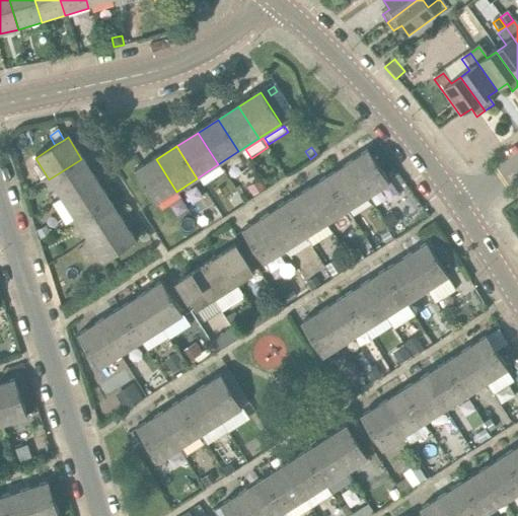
[(346,165),(367,199),(388,185),(368,152),(346,165)]
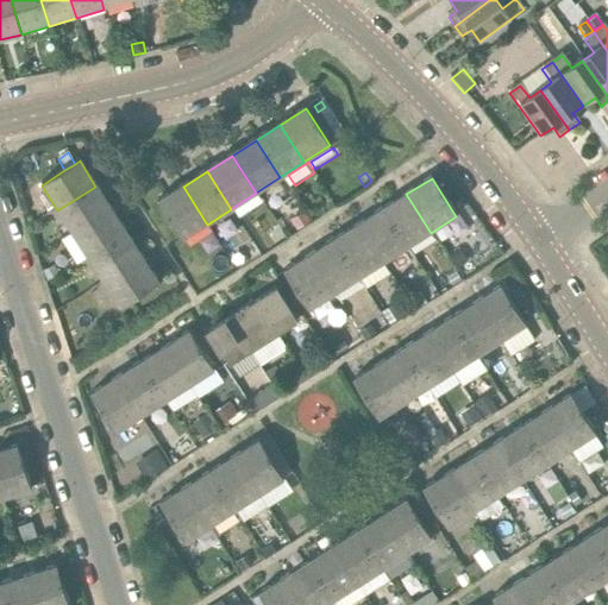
[(95,187),(57,210),(73,235),(111,210),(95,187)]
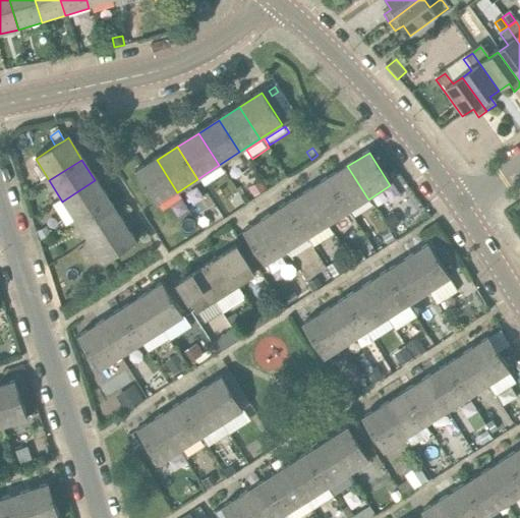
[(177,192),(157,160),(134,174),(155,206),(177,192)]
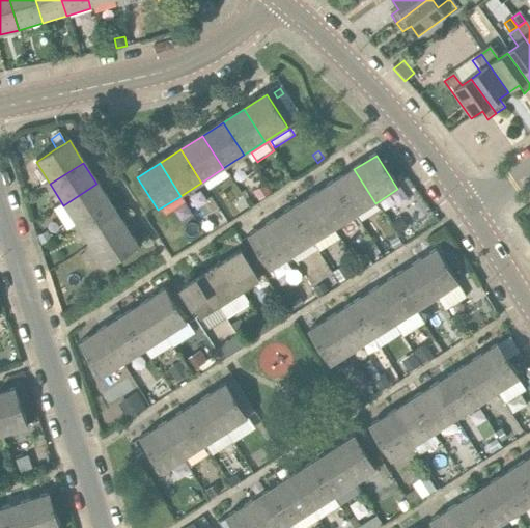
[(333,183),(355,217),(375,203),(354,169),(333,183)]
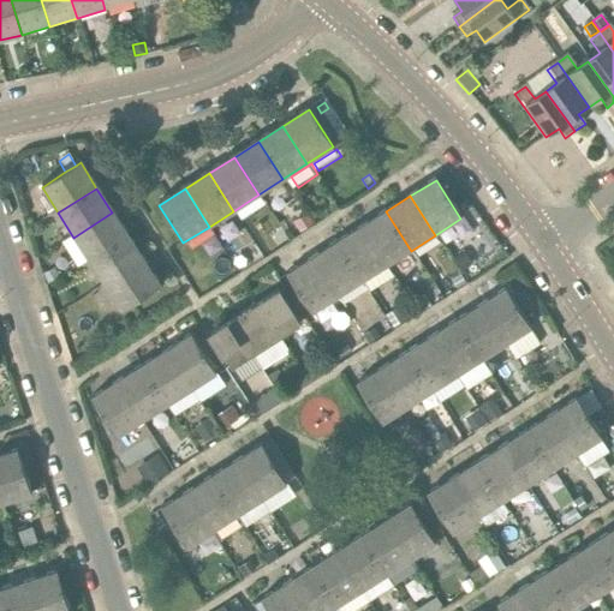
[(362,227),(386,267),(411,251),(386,211),(362,227)]
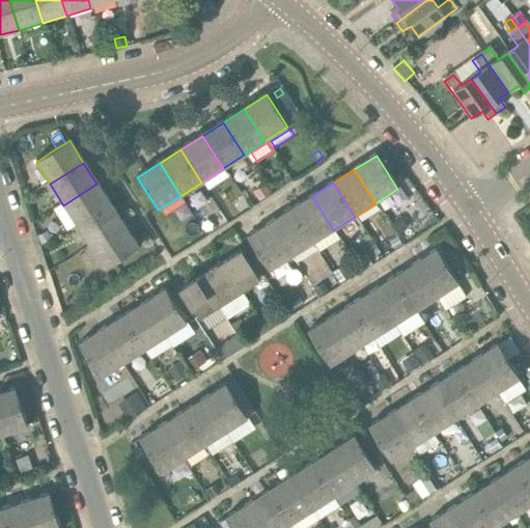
[(96,184),(63,205),(54,212),(66,232),(77,226),(110,204),(96,184)]
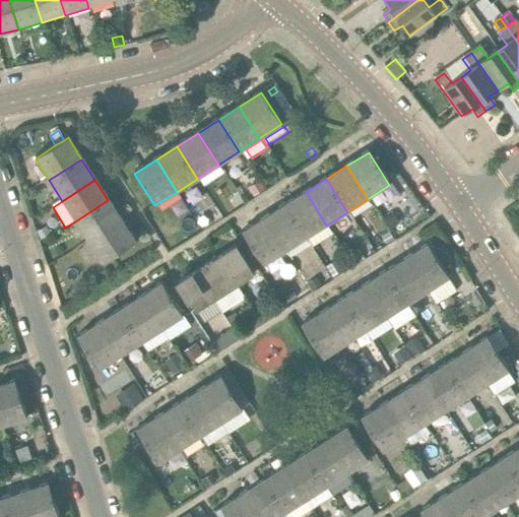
[(247,189),(253,198),(264,191),(258,182),(247,189)]
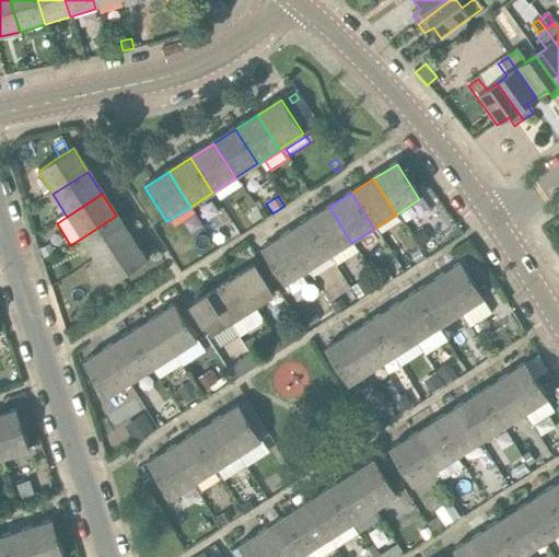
[(306,221),(329,257),(351,243),(329,207),(306,221)]
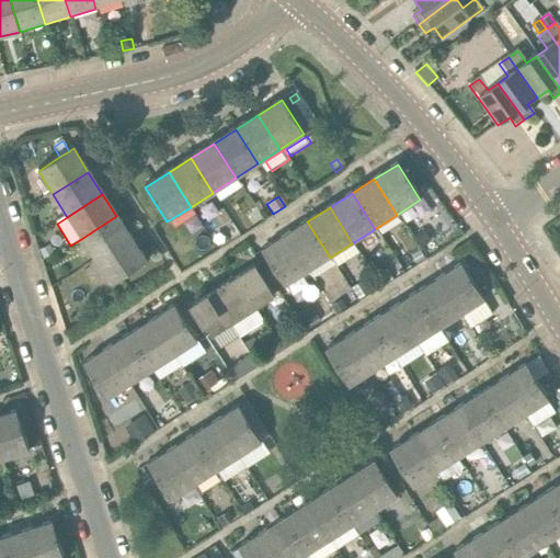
[(116,216),(81,239),(95,261),(130,239),(116,216)]
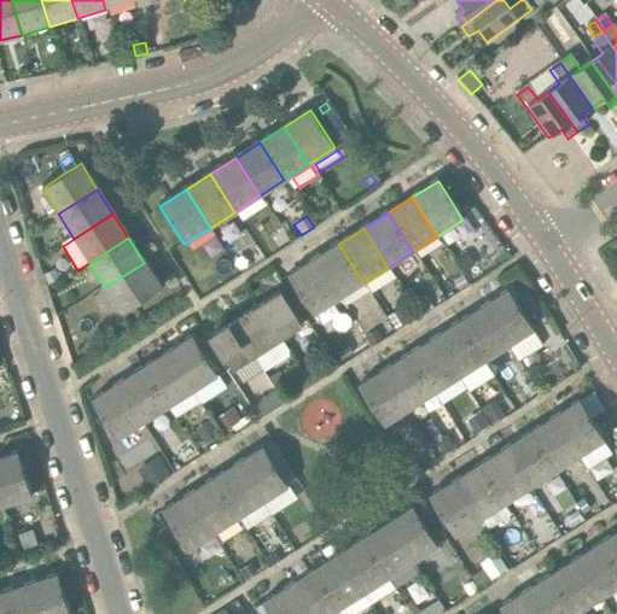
[(314,259),(338,299),(364,284),(338,244),(314,259)]
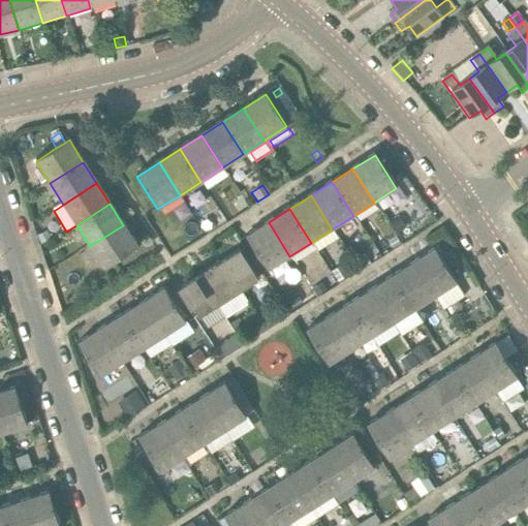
[(211,220),(217,229),(227,223),(221,214),(211,220)]
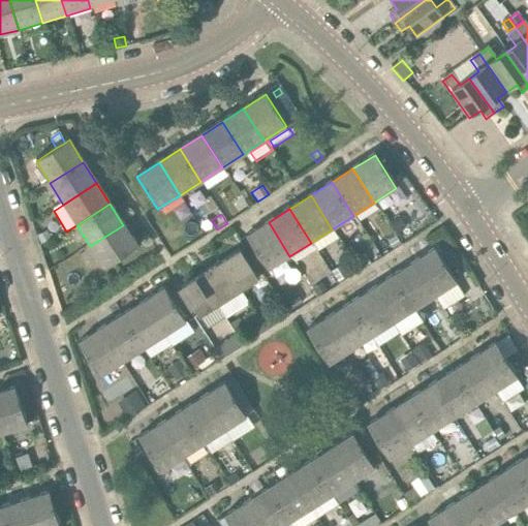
[(398,219),(390,225),(396,234),(404,227),(398,219)]
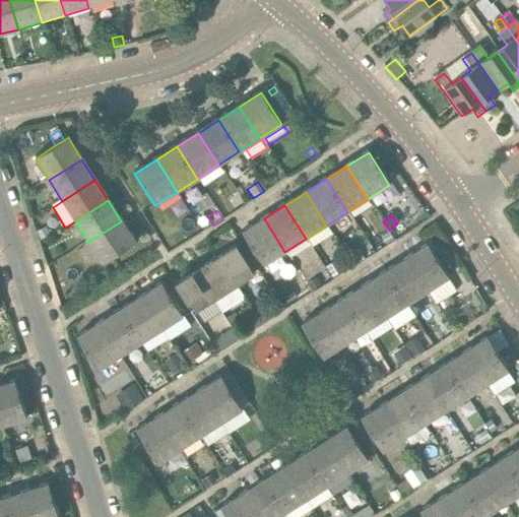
[(284,252),(264,218),(242,233),(263,265),(284,252)]
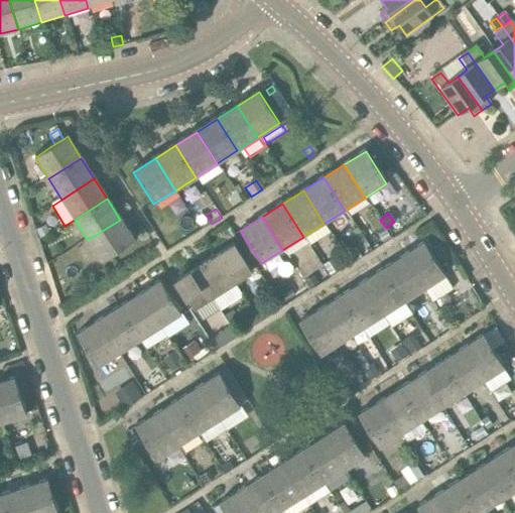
[(120,220),(88,240),(102,262),(134,241),(120,220)]
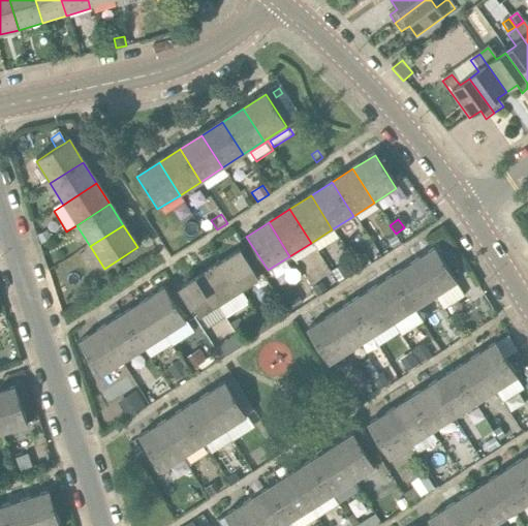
[(51,239),(47,231),(36,239),(41,245),(51,239)]
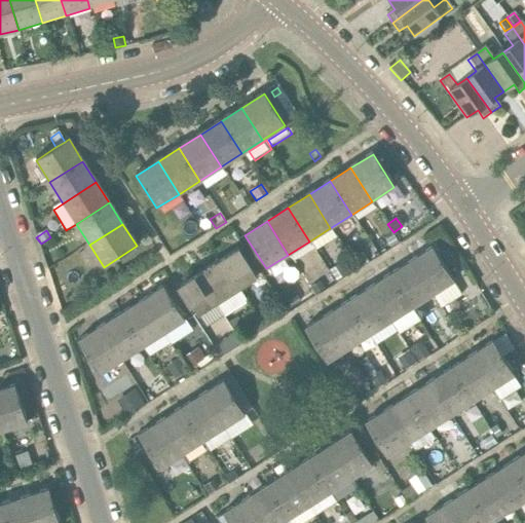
[(394,236),(386,241),(390,249),(399,244),(394,236)]
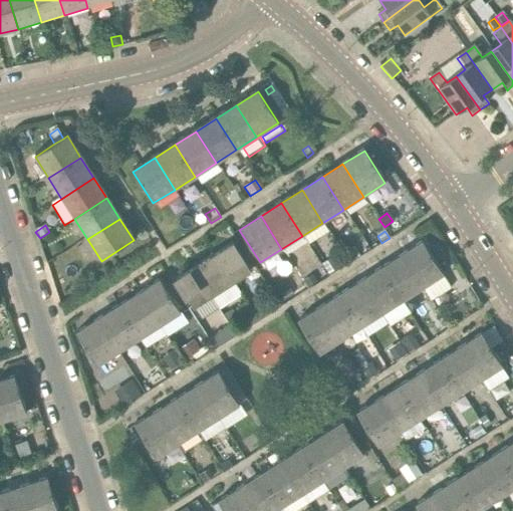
[(423,242),(402,256),(422,289),(444,275),(423,242)]
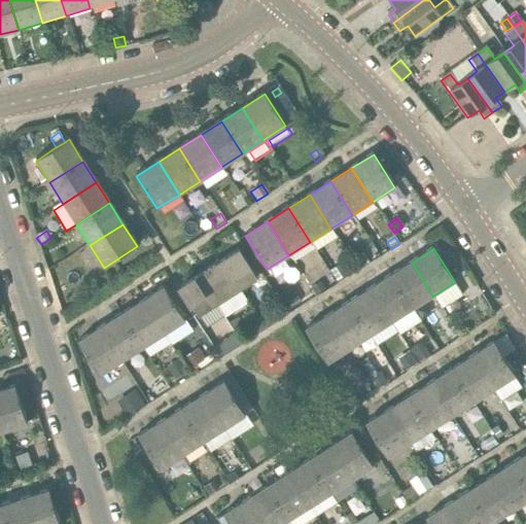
[(218,263),(238,292),(257,280),(238,250),(218,263)]
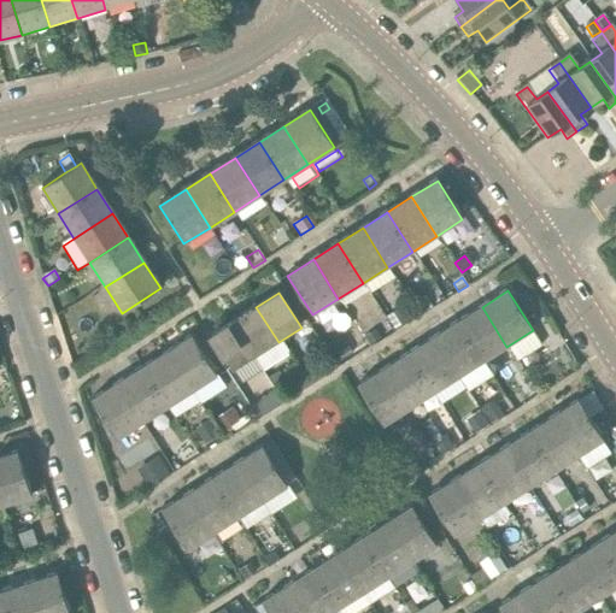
[(234,322),(256,357),(265,371),(288,357),(279,342),(256,307),(234,322)]
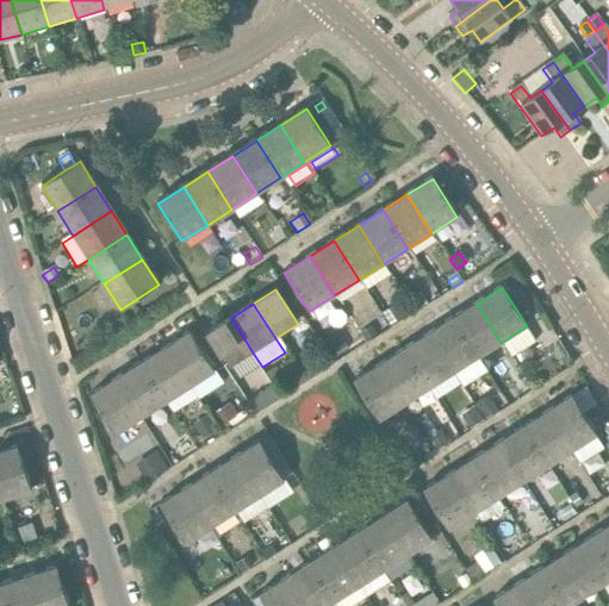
[(501,343),(477,304),(452,319),(477,358),(501,343)]
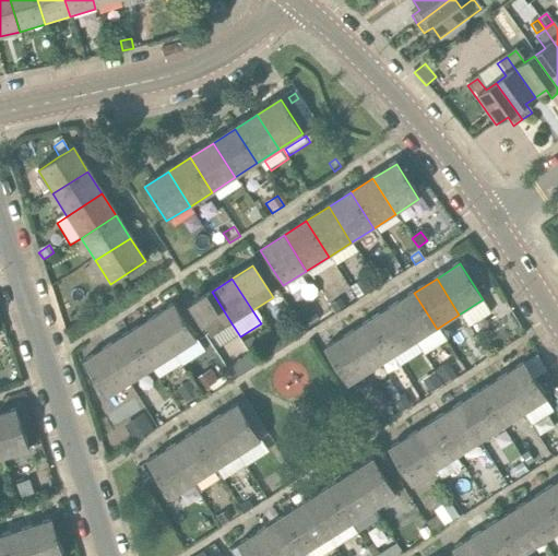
[(348,288),(356,300),(368,293),(360,281),(348,288)]
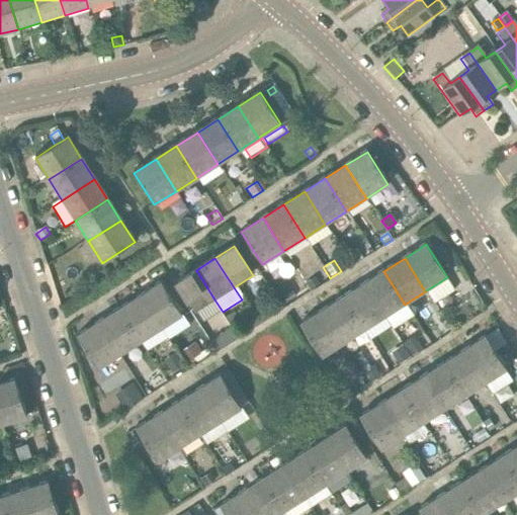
[(214,299),(196,270),(177,282),(195,312),(214,299)]
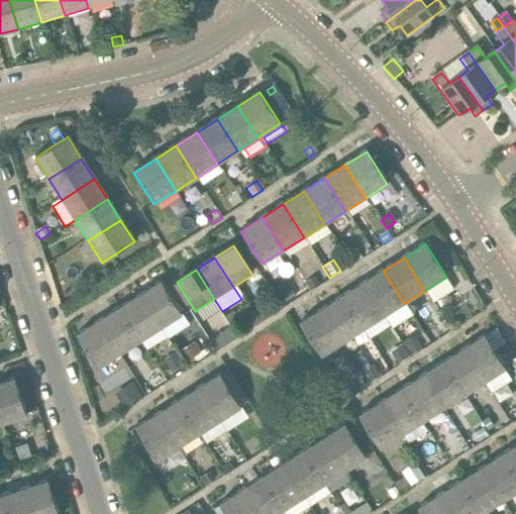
[(404,304),(383,271),(363,284),(384,317),(404,304)]
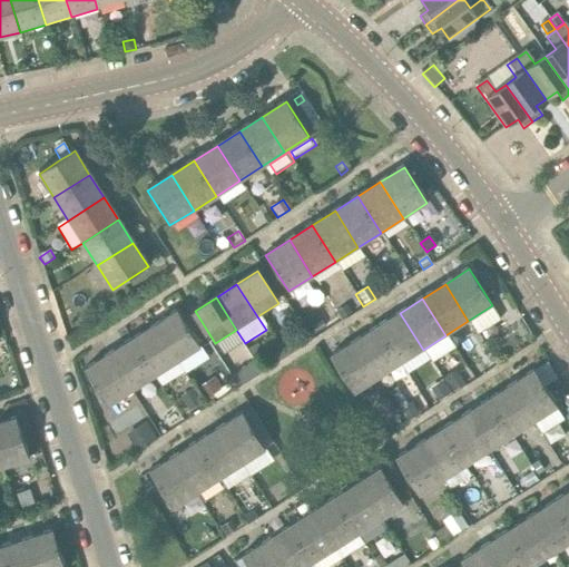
[(352,314),(346,305),(335,313),(341,321),(352,314)]
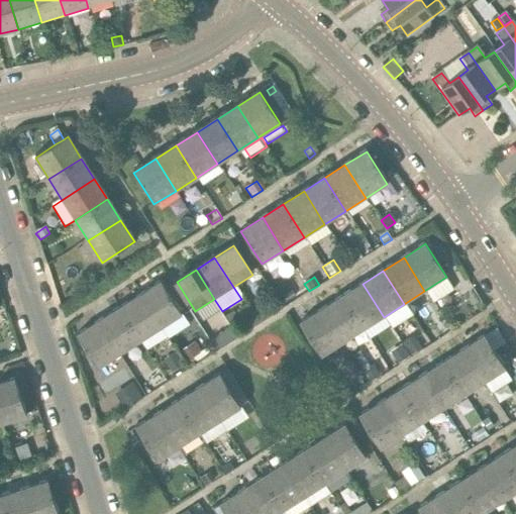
[(139,296),(161,329),(182,315),(162,282),(139,296)]
